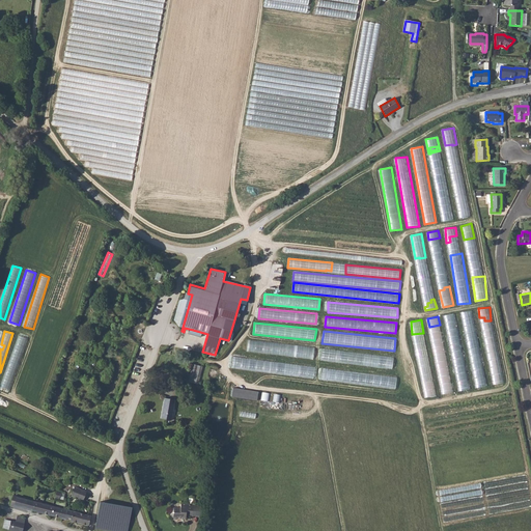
[(11,390),(26,337),(17,335),(2,387),(11,390)]
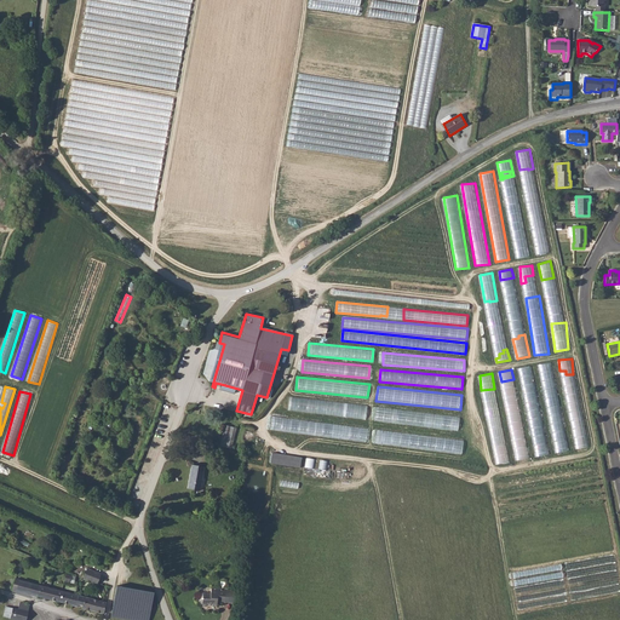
[(290,397),(288,411),(366,418),(368,405),(290,397)]
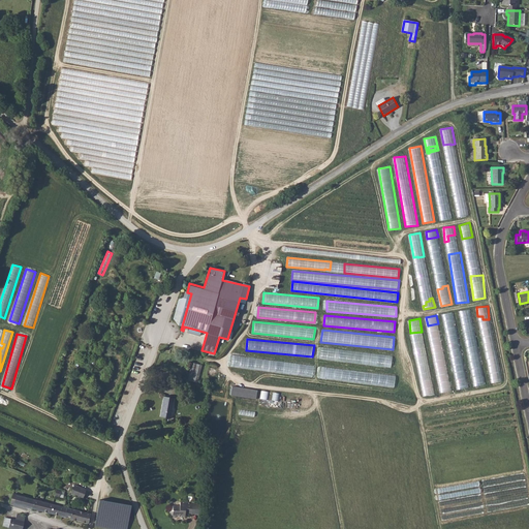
[(392,367),(393,354),(321,347),(320,360),(392,367)]
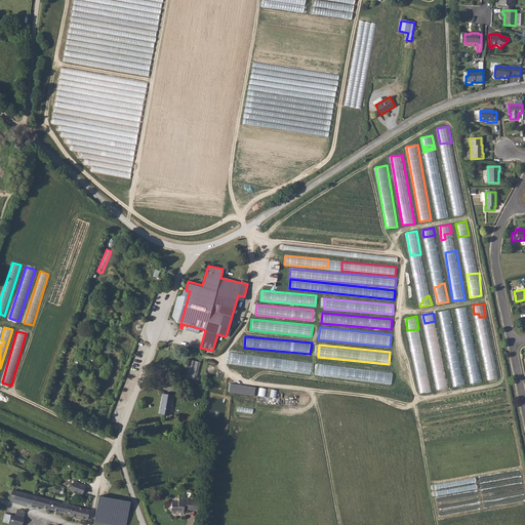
[(231,353),(229,364),(311,373),(312,361),(231,353)]
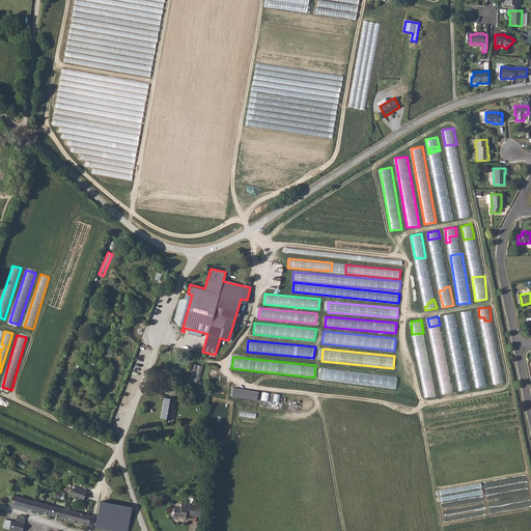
[(198,384),(203,366),(194,363),(189,381),(198,384)]
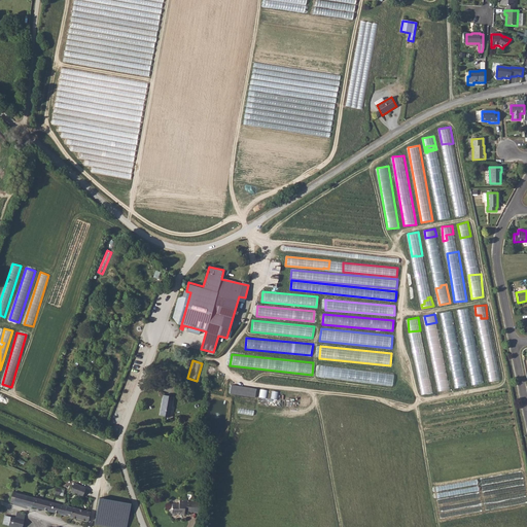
[(393,385),(394,373),(320,365),(319,378),(393,385)]
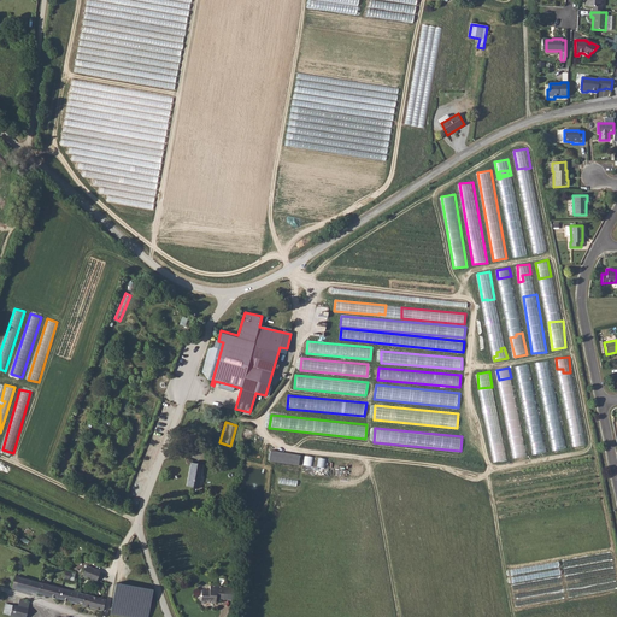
[(300,464),(301,454),(270,451),(269,460),(300,464)]
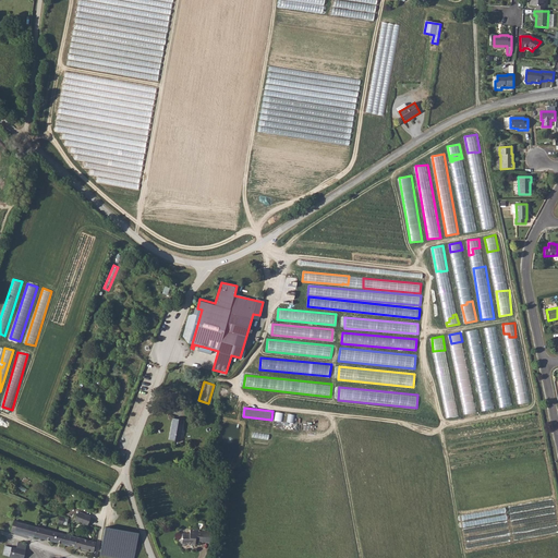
[(283,421),(283,412),(276,412),(275,421),(283,421)]
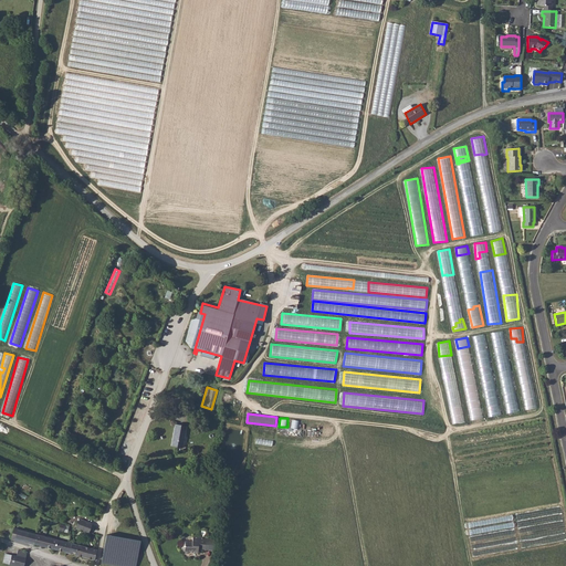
[(175,423),(171,446),(182,448),(187,426),(175,423)]
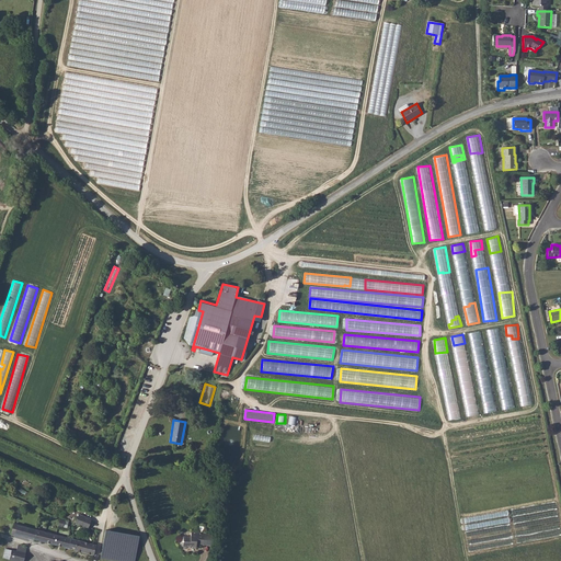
[(79,515),(76,524),(87,528),(91,519),(90,519),(79,515)]
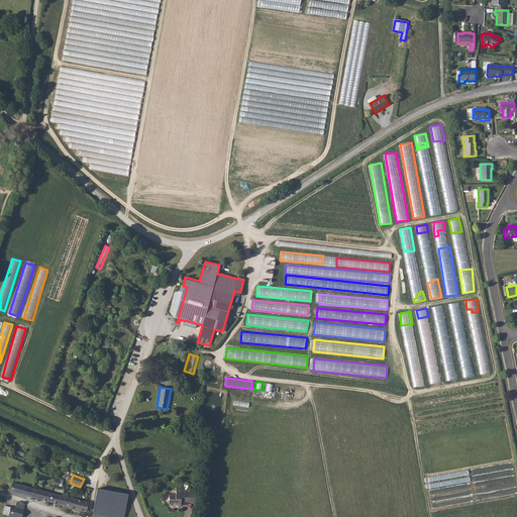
[(12,483),(10,492),(54,503),(61,504),(63,496),(20,485),(12,483)]
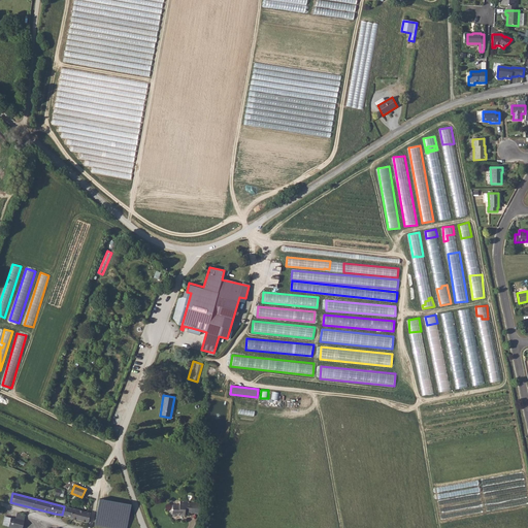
[(127,527),(131,504),(99,498),(95,524),(113,527),(127,527)]
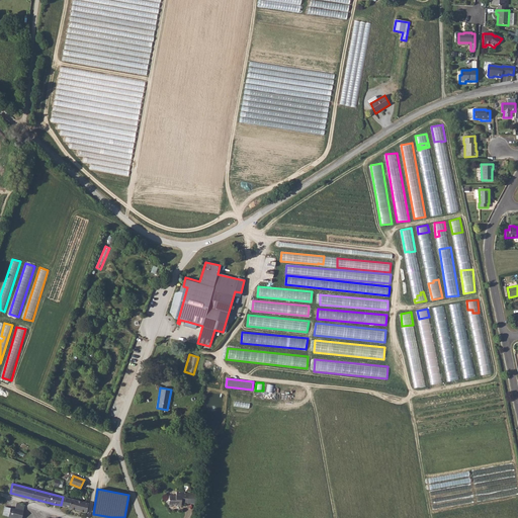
[(169,500),(166,502),(170,507),(173,505),(180,506),(181,503),(187,504),(186,504),(194,505),(195,495),(188,494),(176,493),(176,497),(169,496),(169,500)]
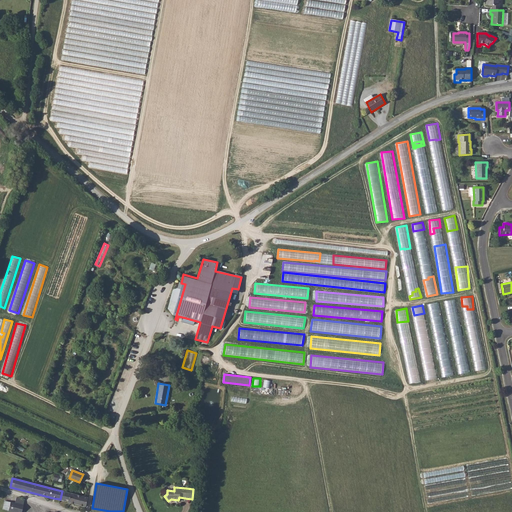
[(62,491),(60,499),(85,506),(87,497),(62,491)]
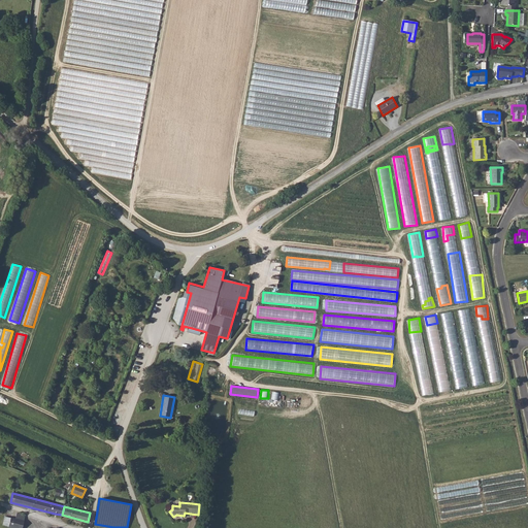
[(10,518),(8,527),(12,527),(22,527),(24,521),(14,519),(10,518)]
